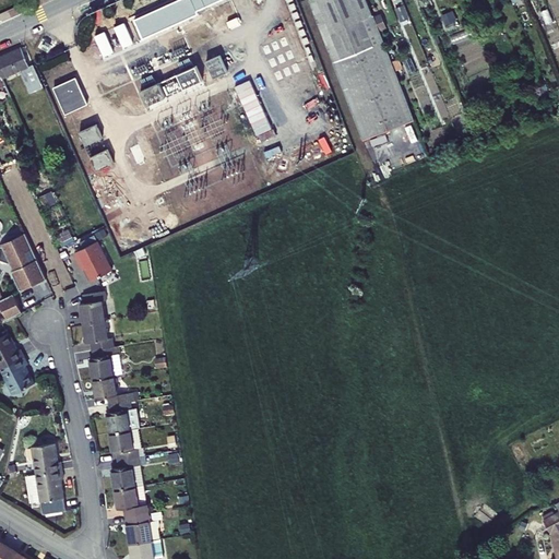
[(192,0),(178,0),(177,1),(178,3),(151,16),(149,13),(135,20),(144,39),(199,14),(198,11),(192,0)]
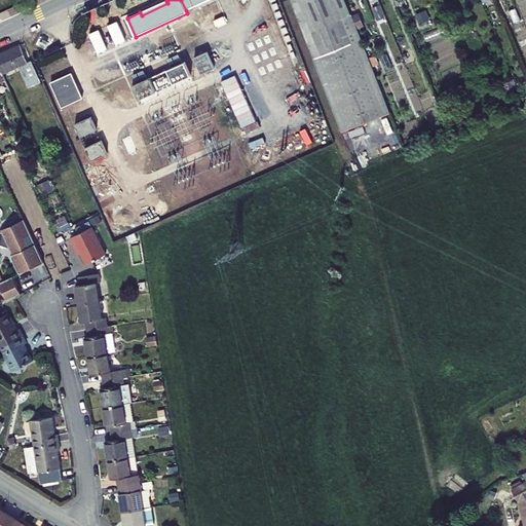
[(181,0),(186,10),(208,0),(181,0)]
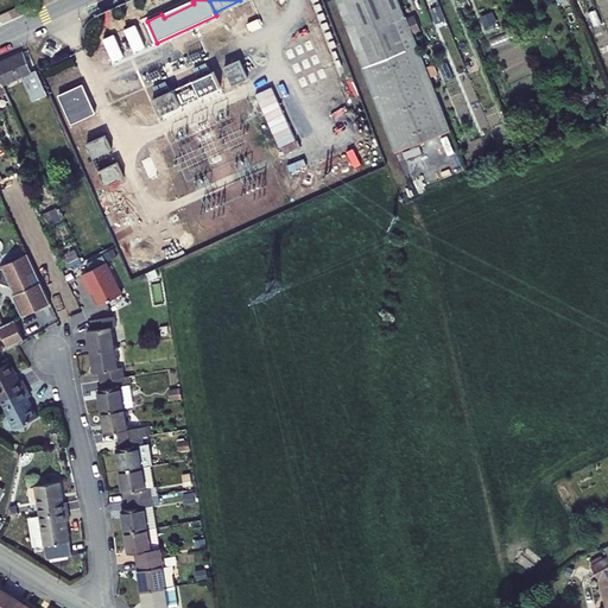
[(336,0),(396,153),(451,131),(406,19),(405,17),(405,18),(397,0),(336,0)]
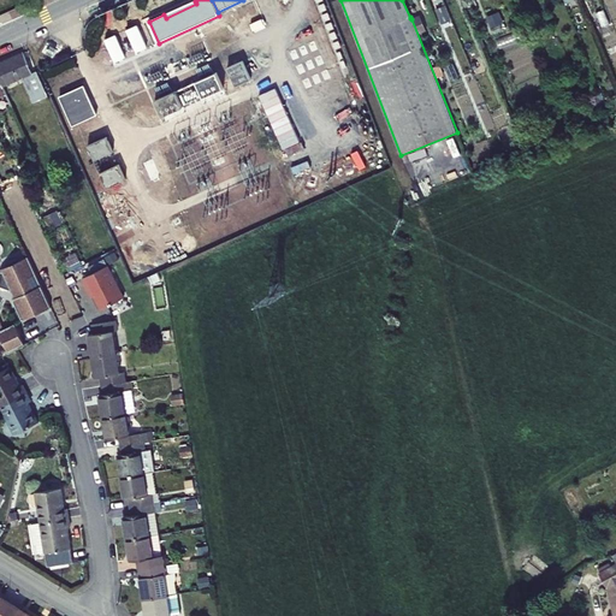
[(195,1),(164,15),(166,18),(196,4),(195,1)]
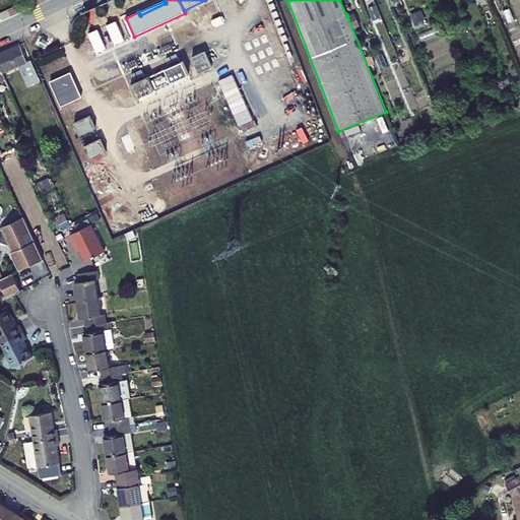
[(369,8),(374,20),(381,17),(376,5),(369,8)]
